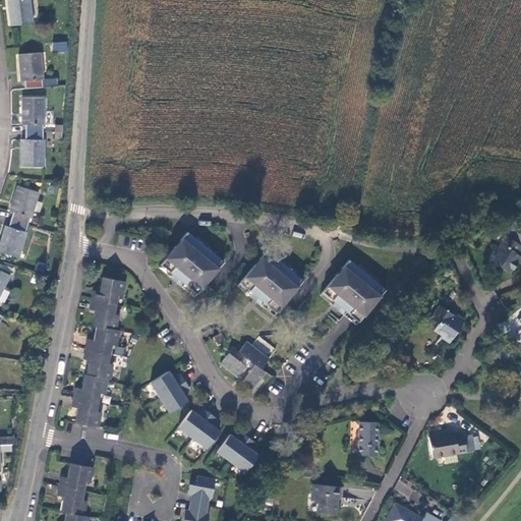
[(7,0),(10,26),(33,23),(30,0),(7,0)]
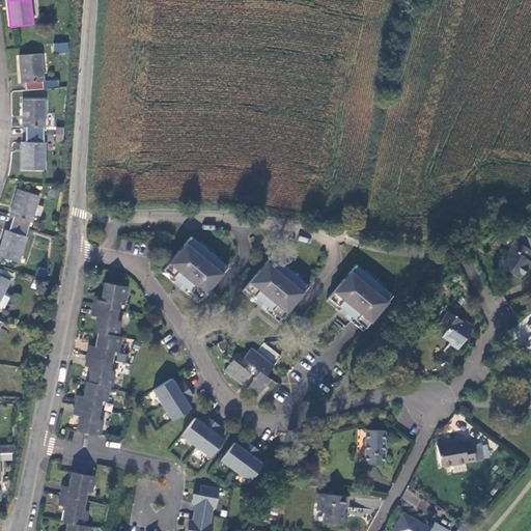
[(54,43),(54,52),(68,52),(68,43),(54,43)]
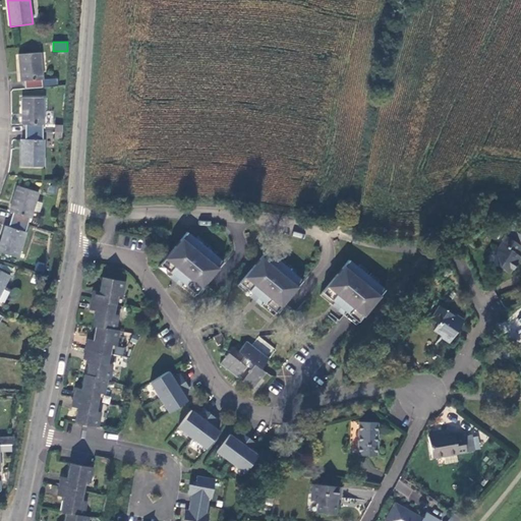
[(41,52),(18,54),(20,81),(24,81),(25,89),(43,88),(42,79),(43,79),(41,52)]
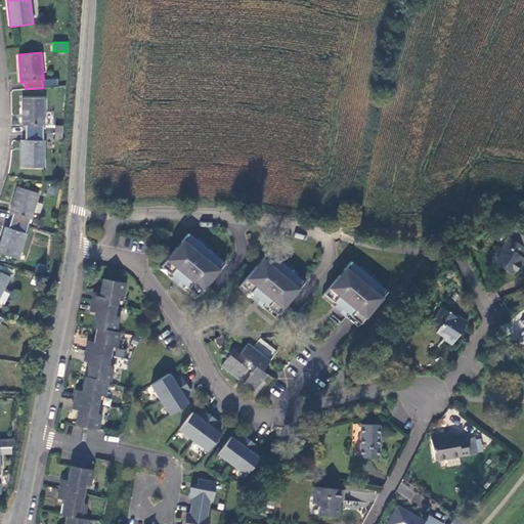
[(44,126),(44,98),(22,98),(22,125),(26,125),(26,140),(22,140),(22,167),(44,167),(44,140),(43,139),(43,126),(44,126)]
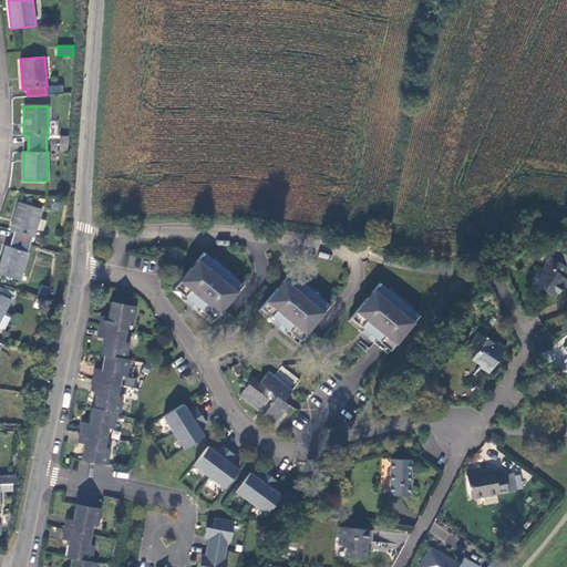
[(32,237),(35,229),(39,219),(42,208),(19,202),(10,230),(14,232),(10,246),(6,246),(0,265),(0,274),(20,280),(29,251),(27,251),(31,236),(32,237)]
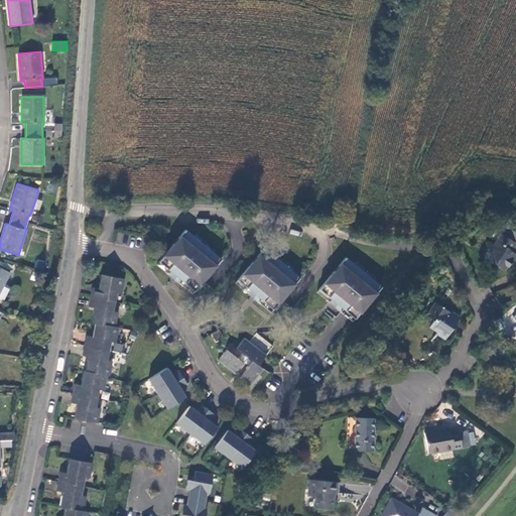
[(35,200),(32,209),(37,211),(41,201),(35,200)]
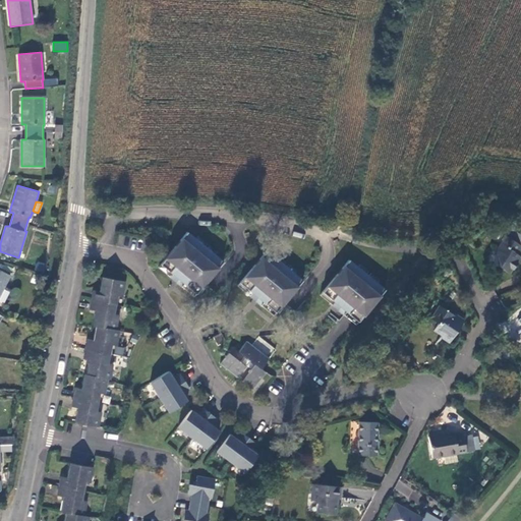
[(223,262),(187,232),(180,241),(183,243),(179,248),(176,246),(161,265),(173,275),(184,284),(196,294),(212,276),(209,273),(213,268),(216,271),(223,262)]
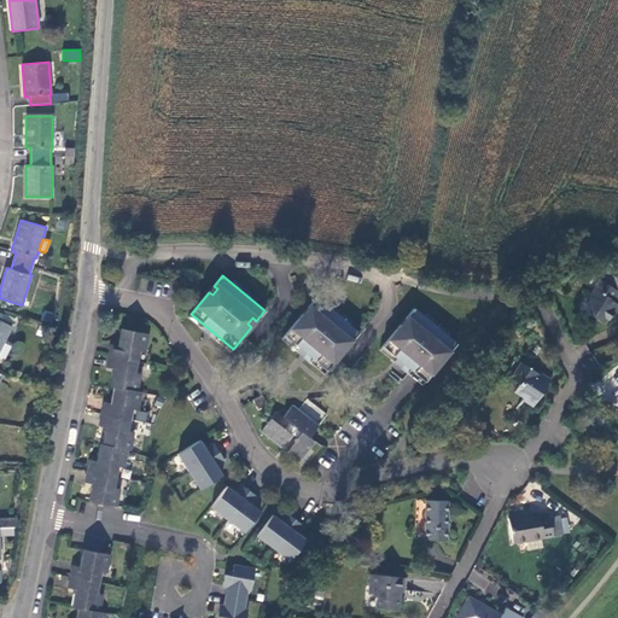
[(617,302),(617,290),(602,280),(598,287),(596,286),(588,298),(594,318),(605,325),(617,302)]
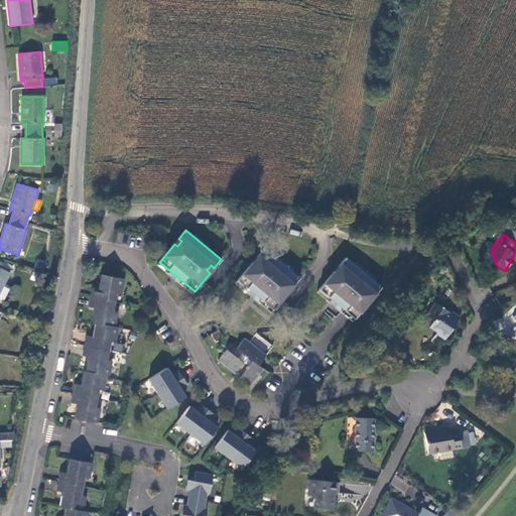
[(299,278),(264,248),(257,257),(260,260),(256,265),(253,262),(238,280),(250,290),(261,299),(273,309),(288,291),(285,288),(289,283),(292,286),(299,278)]
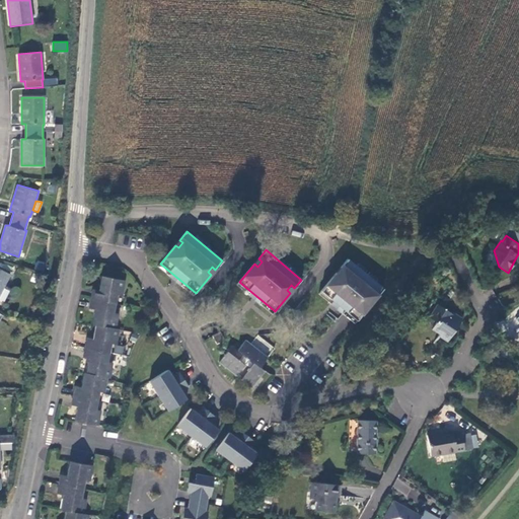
[(383,289),(348,260),(341,268),(344,271),(340,276),(337,273),(321,291),(334,301),(345,310),(357,320),(372,302),(369,300),(373,295),(376,297),(383,289)]
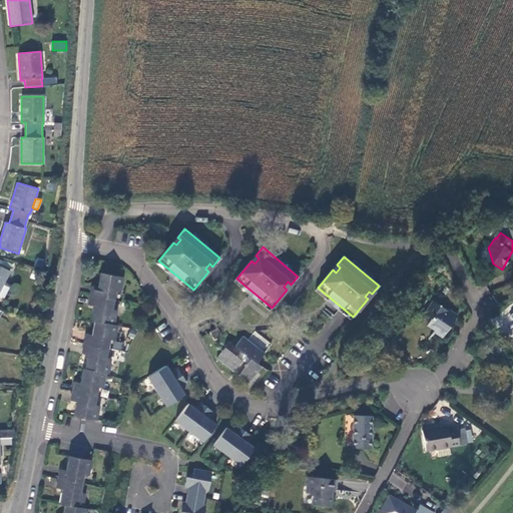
[(170,271),(158,261),(155,264),(167,274),(170,271)]
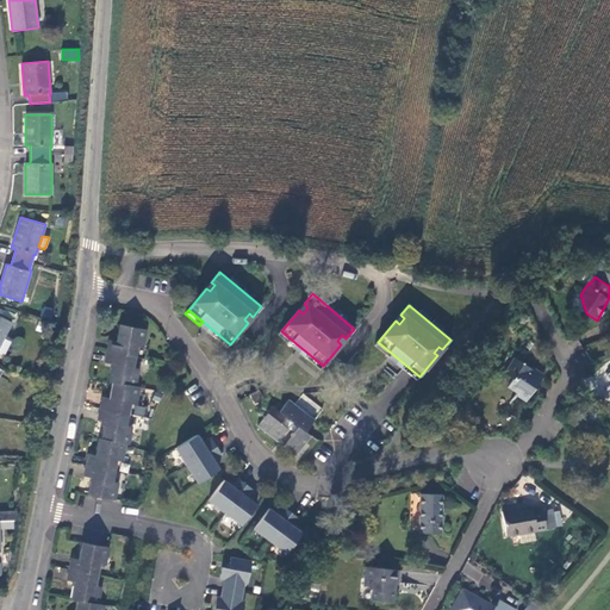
[(0,346),(12,323),(0,316),(0,373),(2,369),(0,367),(0,346)]
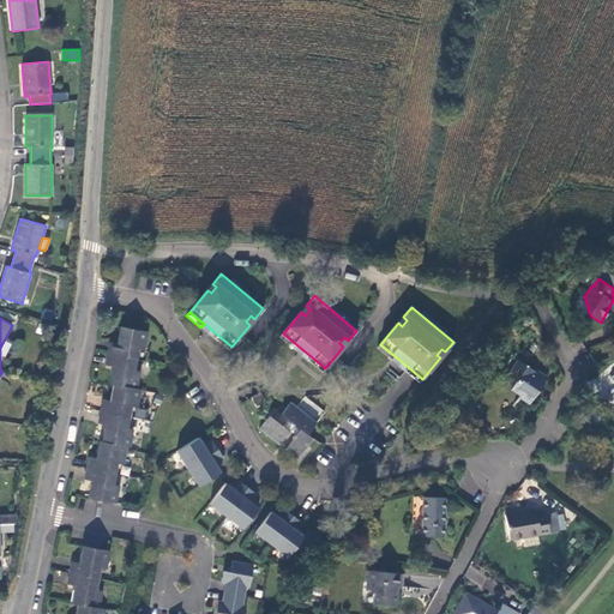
[(110,342),(108,354),(137,360),(139,349),(144,349),(146,332),(120,326),(116,343),(110,342)]
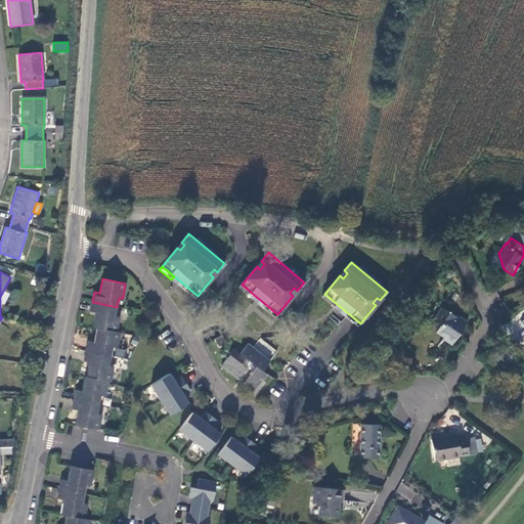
[(242,285),(238,288),(251,298),(254,295),(242,285)]
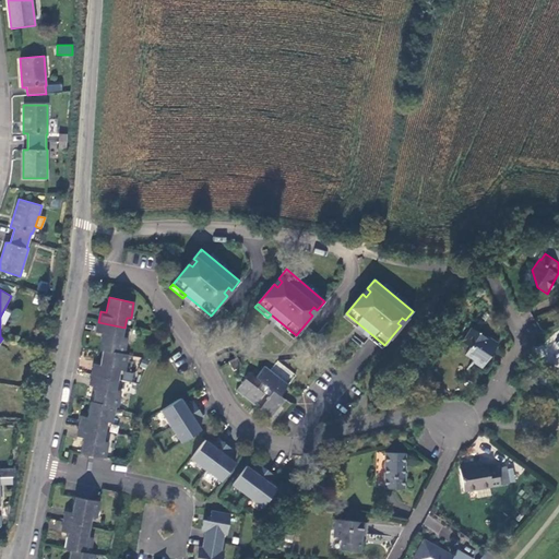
[(211,316),(198,305),(194,308),(209,319),(211,316)]
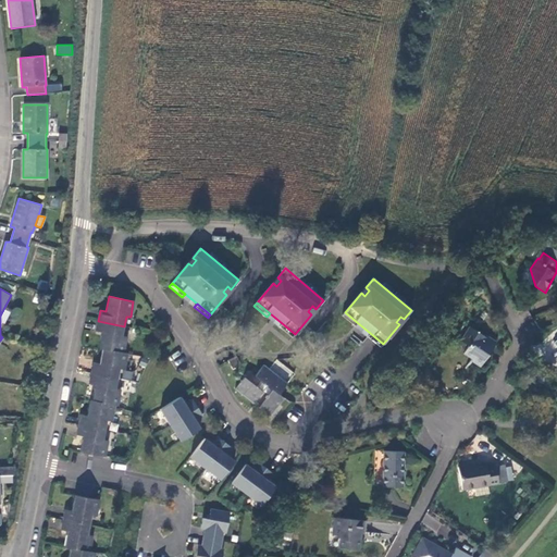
[(345,312),(342,316),(355,326),(358,323),(345,312)]
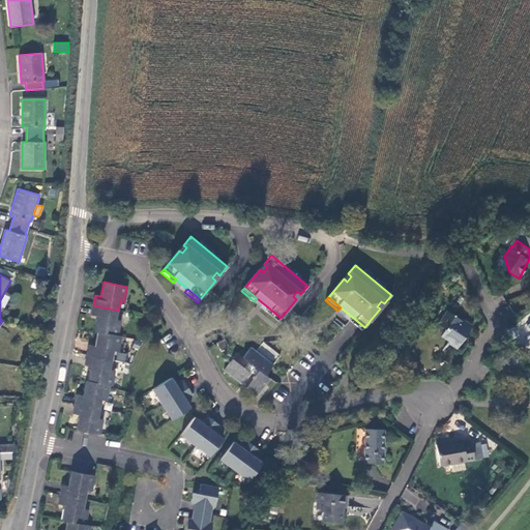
[(94,331),(97,332),(117,336),(120,321),(116,320),(118,311),(93,305),(91,315),(96,316),(94,331)]
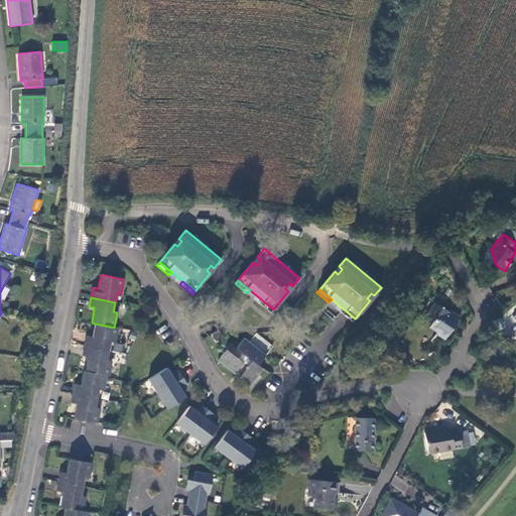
[(261,299),(259,302),(270,312),(273,309),(261,299)]
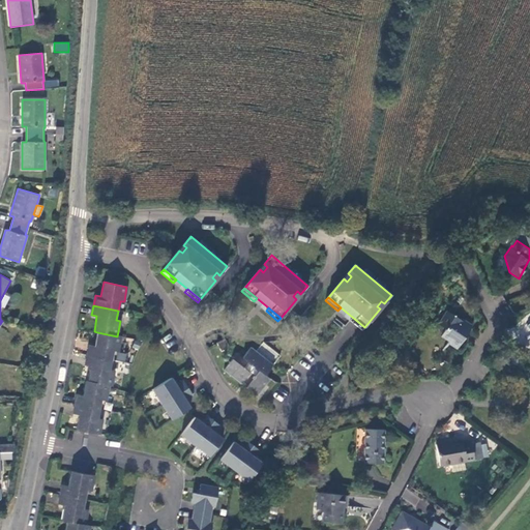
[(473,325),(465,320),(463,322),(459,319),(460,317),(449,310),(440,323),(446,328),(442,334),(451,341),(450,343),(459,348),(473,325)]
